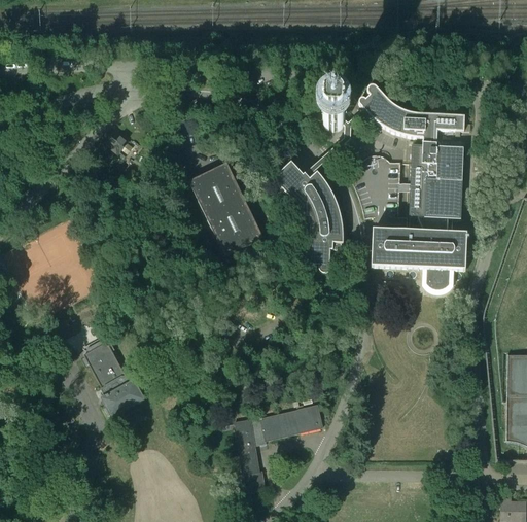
[(291,161),(273,177),(290,196),(294,200),(297,205),(301,210),(303,216),(304,219),(306,225),(306,232),(306,237),(306,263),(319,263),(319,268),(319,269),(320,269),(320,270),(321,271),(322,271),(323,271),(323,272),(324,272),(325,272),(326,271),(327,271),(328,270),(329,269),(329,268),(330,264),(330,247),(332,247),(334,240),(344,241),(344,236),(344,232),(343,225),(342,219),(341,213),(339,205),(337,199),(332,192),(328,183),(324,178),(322,175),(317,170),(314,173),(310,168),(351,133),(351,120),(365,108),(366,110),(372,116),(376,119),(380,123),(382,125),(386,127),(389,128),(392,130),(397,132),(400,133),(405,134),(409,135),(413,135),(416,136),(418,136),(423,136),(422,140),(422,143),(412,143),(410,214),(409,229),(373,228),(372,265),(426,267),(425,281),(427,283),(429,285),(431,286),(433,288),(435,288),(437,288),(440,288),(441,288),(443,287),(445,287),(446,286),(448,284),(450,282),(451,268),(465,268),(467,231),(452,231),(453,216),(460,216),(463,145),(436,144),(436,141),(437,128),(464,129),(464,120),(464,112),(419,111),(415,110),(413,110),(410,109),(407,108),(403,107),(399,105),(396,104),(394,103),(392,101),(390,99),(388,97),(385,94),(382,91),(380,89),(378,85),(376,84),(376,83),(375,83),(374,83),(373,83),(372,83),(371,83),(370,83),(369,84),(367,85),(367,87),(367,88),(366,89),(366,90),(367,91),(367,92),(369,93),(370,94),(365,97),(364,96),(363,96),(362,96),(360,96),(360,97),(359,98),(358,99),(358,101),(359,102),(362,105),(349,117),(345,113),(344,114),(345,115),(345,116),(345,118),(344,119),(347,123),(347,131),(307,165),(301,170),(291,161)]
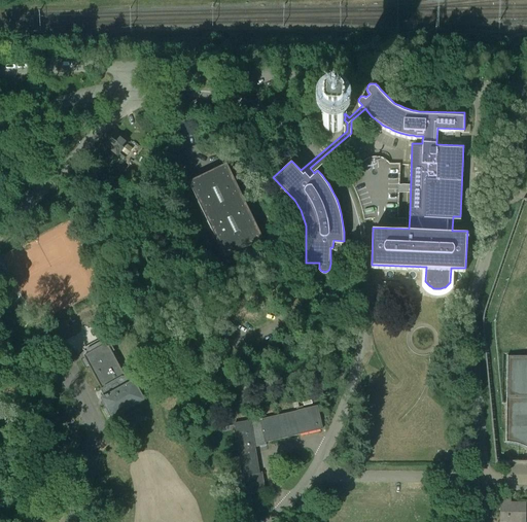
[(327,99),(322,102),(318,106),(316,111),(315,117),(316,124),(319,129),(323,133),(328,135),(335,136),(340,135),(345,132),(349,128),(352,122),(352,116),(351,110),(348,105),(344,101),(339,99),(332,98),(327,99)]
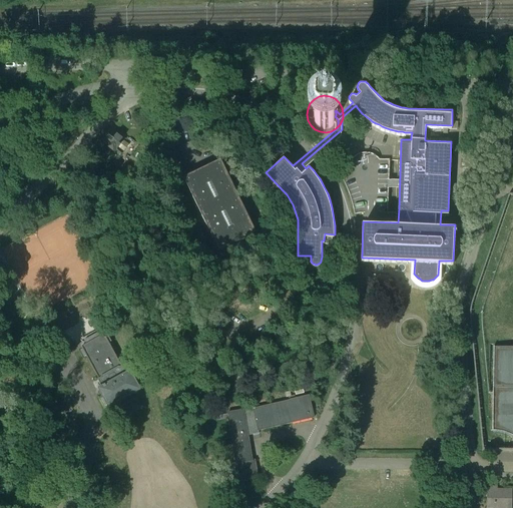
[(105,134),(104,136),(109,140),(108,142),(120,152),(122,150),(117,146),(125,136),(122,134),(123,133),(120,131),(119,132),(111,126),(110,128),(108,127),(104,133),(105,134)]
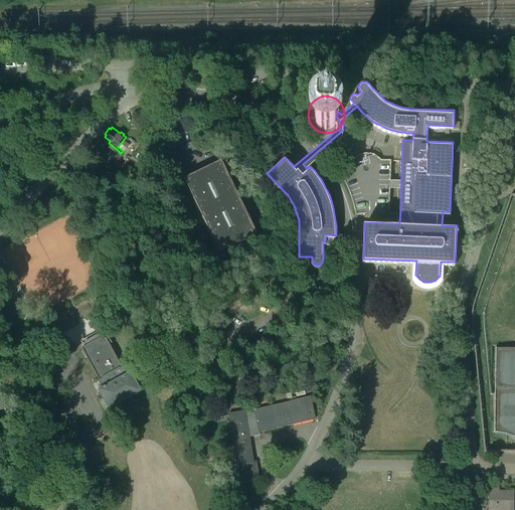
[(357,209),(370,209),(388,209),(390,157),(382,156),(373,150),(362,149),(354,154),(349,163),(340,166),(347,183),(352,196),(355,211),(357,209)]
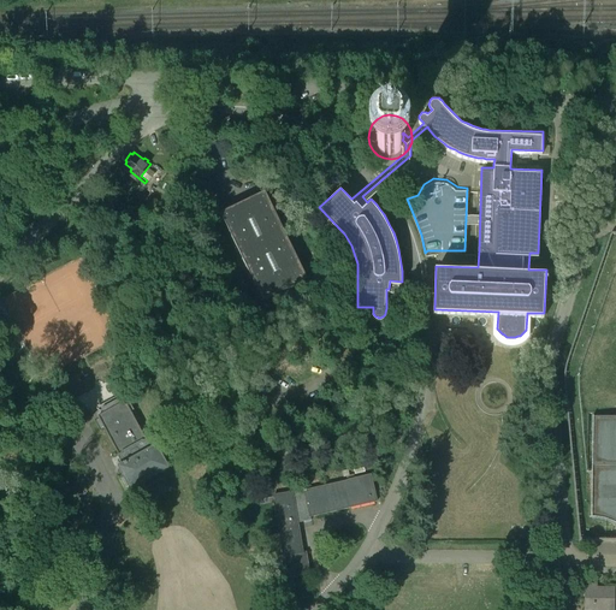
[(220,209),(234,237),(242,253),(264,297),(308,276),(265,188),(220,209)]
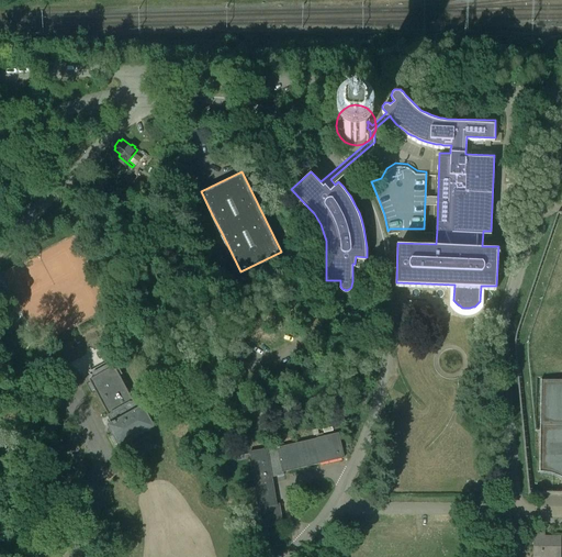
[(164,180),(153,174),(145,188),(156,193),(164,180)]
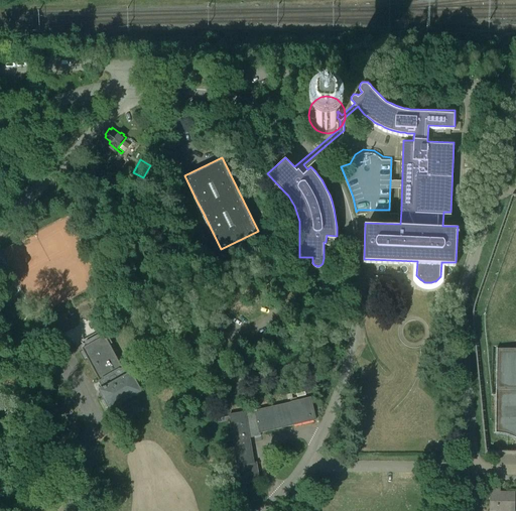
[(99,332),(85,339),(87,343),(83,345),(84,348),(82,349),(85,355),(87,354),(100,377),(99,378),(103,385),(100,386),(99,388),(100,388),(104,396),(102,397),(106,404),(108,403),(109,405),(110,406),(111,405),(117,402),(119,406),(136,397),(134,393),(141,389),(142,387),(141,387),(132,370),(131,370),(130,370),(128,371),(124,364),(123,365),(110,342),(112,340),(109,334),(107,335),(105,333),(101,335),(99,332)]
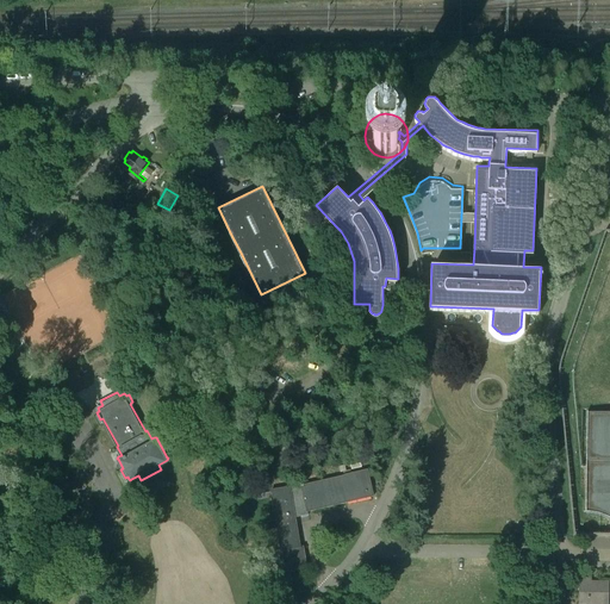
[(609,408),(586,408),(585,462),(585,509),(587,508),(592,509),(595,509),(599,510),(604,512),(609,514),(609,408)]
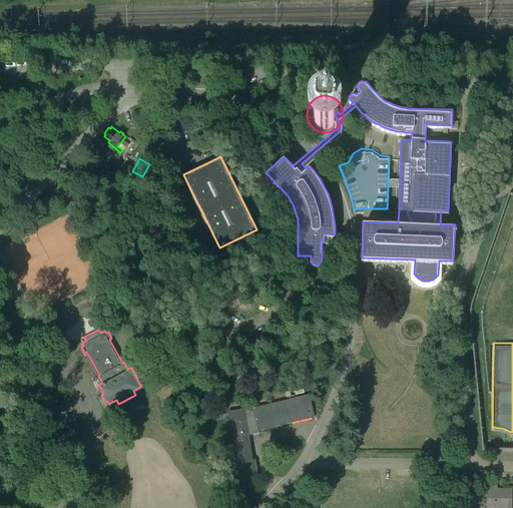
[(285,388),(287,396),(296,394),(295,391),(291,392),(290,387),(285,388)]
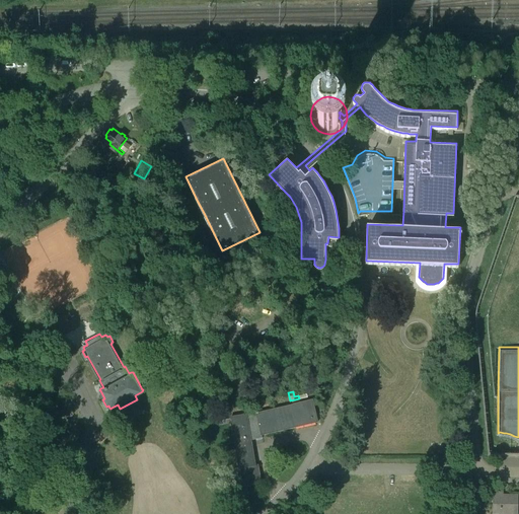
[(262,431),(310,420),(317,418),(312,396),(293,400),(293,401),(258,410),(257,408),(255,408),(256,410),(247,412),(246,411),(230,414),(231,415),(218,417),(219,421),(231,419),(239,464),(230,466),(233,484),(261,480),(260,468),(256,469),(251,437),(263,434),(262,431)]
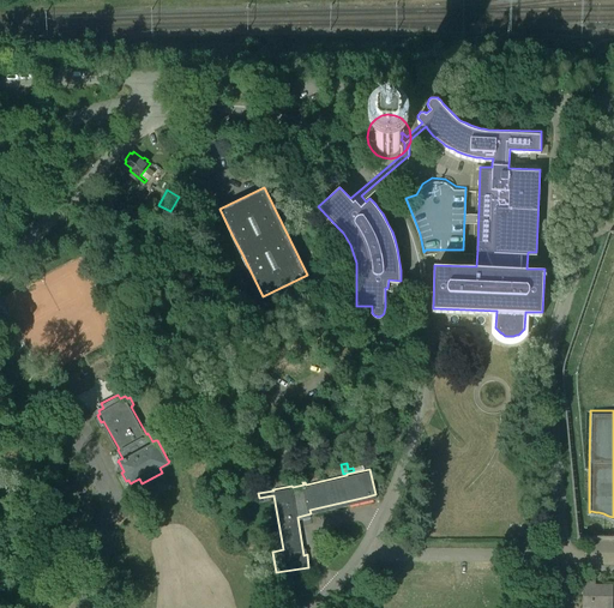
[(583,577),(583,600),(594,600),(594,603),(612,603),(612,581),(595,581),(595,577),(583,577)]
